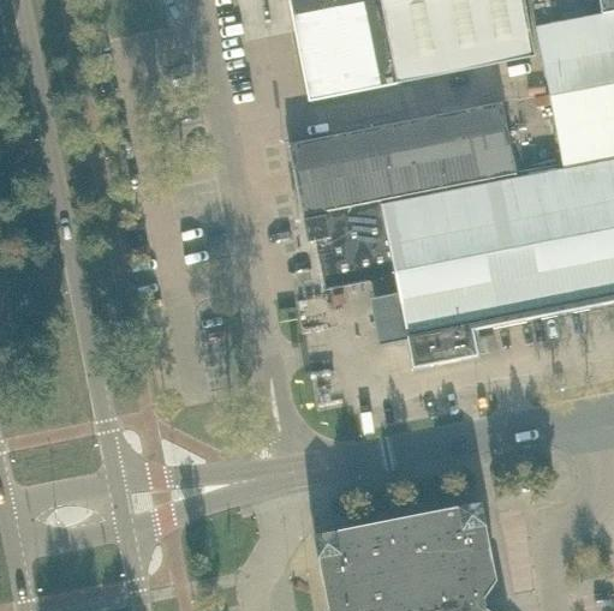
[(309,99),(377,85),(397,82),(387,36),(387,34),(381,0),(290,0),(297,36),(309,99)]
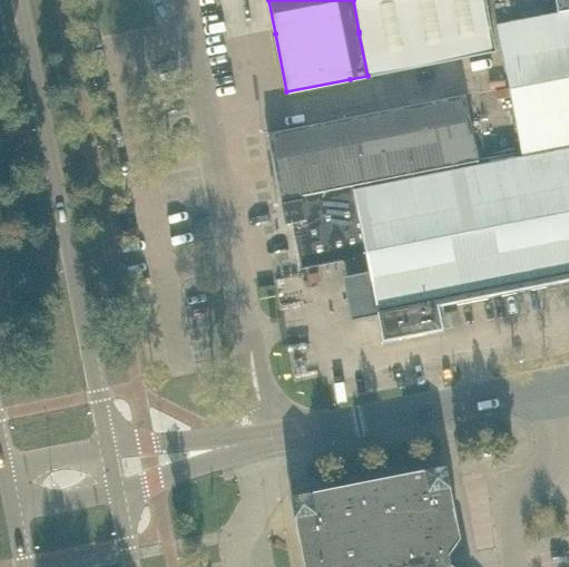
[(353,0),(359,31),(359,33),(368,76),(494,52),(484,0),(353,0)]
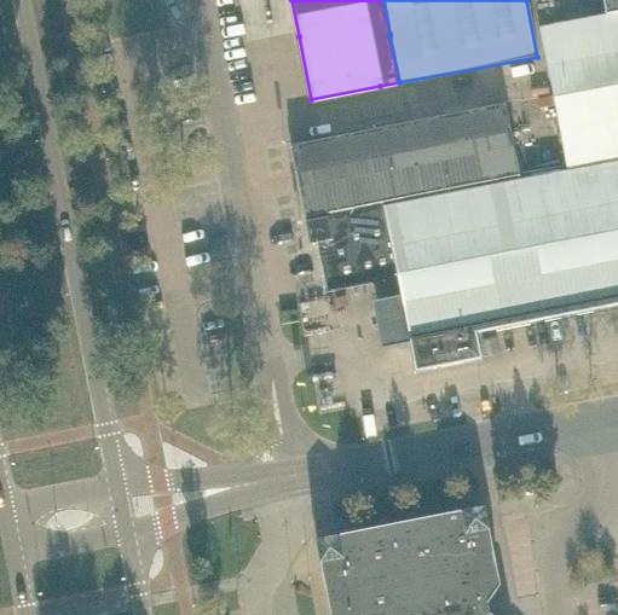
[(400,294),(376,299),(386,344),(409,340),(411,344),(415,369),(479,355),(479,354),(474,330),(486,328),(617,301),(617,9),(605,12),(538,25),(541,36),(567,168),(443,192),(383,204),(385,209),(398,276),(397,276),(400,294)]
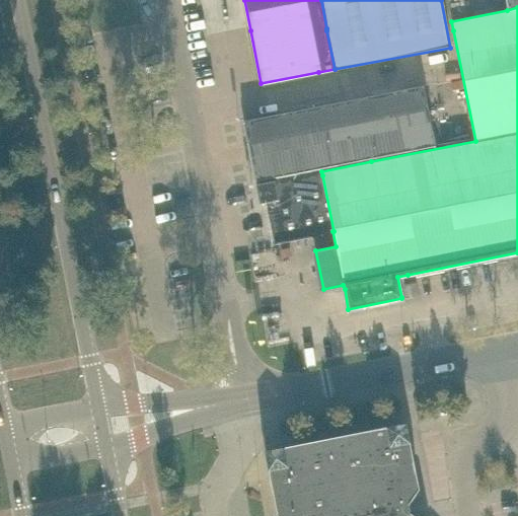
[(255,180),(435,145),(423,85),(243,121),(255,180)]
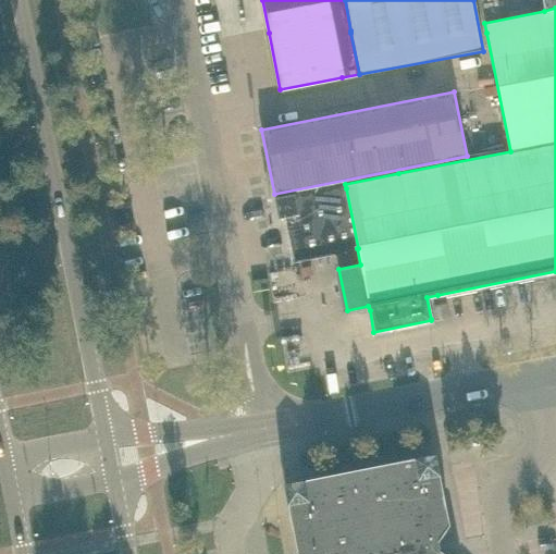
[(357,248),(358,248),(346,188),(295,198),(295,194),(274,198),(279,218),(285,217),(294,261),(357,248)]
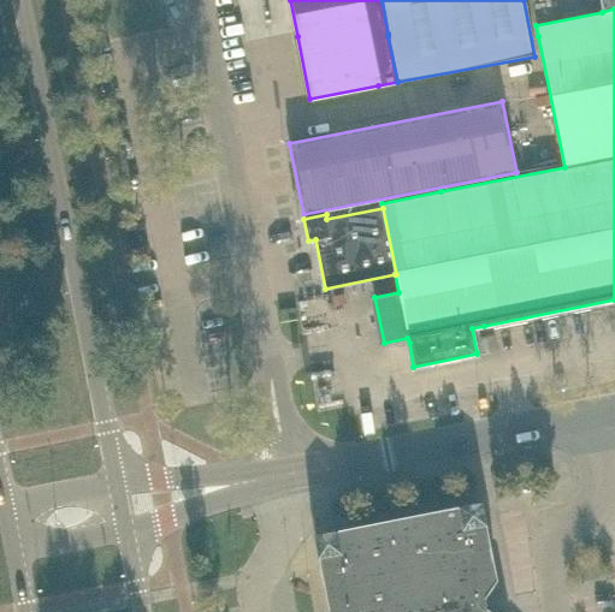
[(496,581),(486,530),(485,526),(486,526),(482,501),(457,506),(459,507),(336,532),(336,530),(313,535),(318,558),(327,611),(490,611),(486,610),(484,599),(496,581)]
